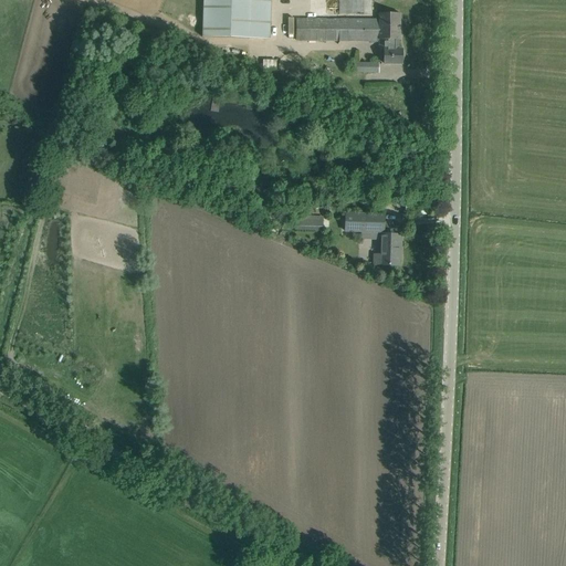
[(270,39),(271,0),(203,0),(202,37),(270,39)]
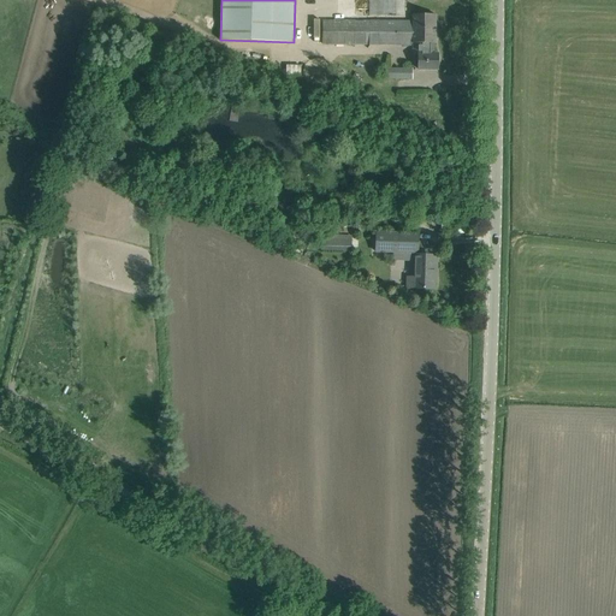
[(403,16),(402,0),(369,0),(369,15),(403,16)]
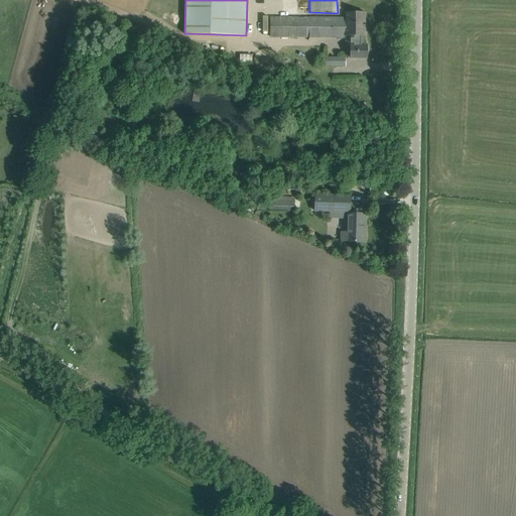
[(346,18),(270,17),(270,37),(346,37),(346,36),(354,36),(354,45),(351,45),(351,58),(367,58),(367,45),(363,45),(363,36),(365,36),(365,12),(346,12),(346,18)]
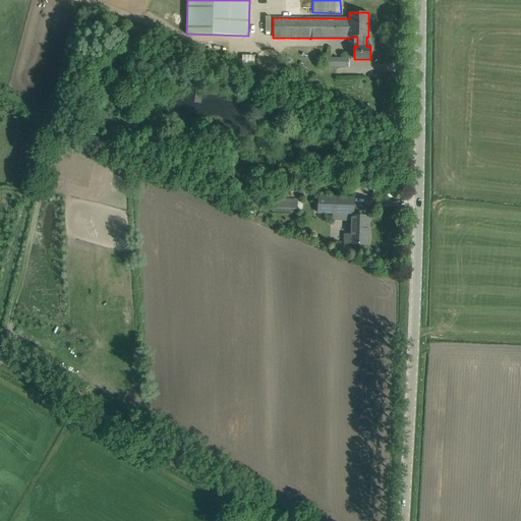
[(348,58),(325,58),(325,66),(348,66),(348,58)]
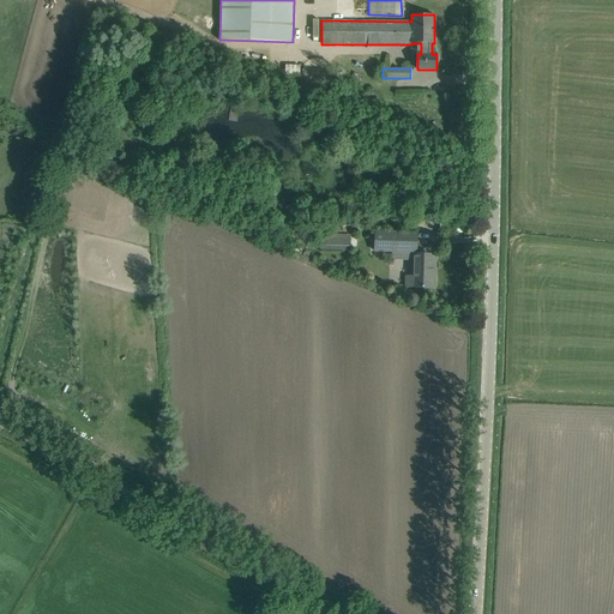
[(416,252),(416,233),(375,232),(374,251),(416,252)]
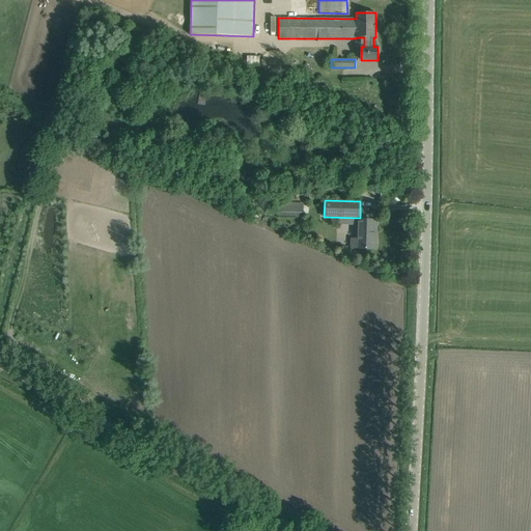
[(278,203),(277,216),(300,217),(300,204),(278,203)]
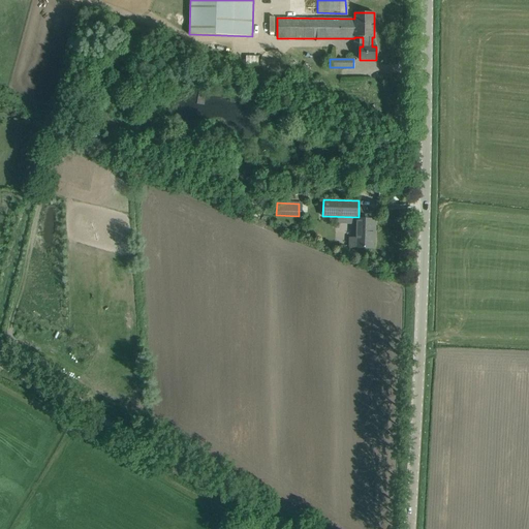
[(350,248),(374,248),(375,220),(354,220),(354,239),(350,239),(350,248)]
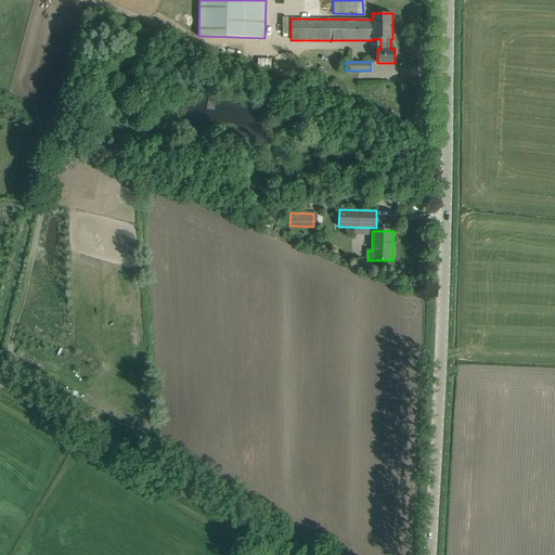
All buildings are outlined.
